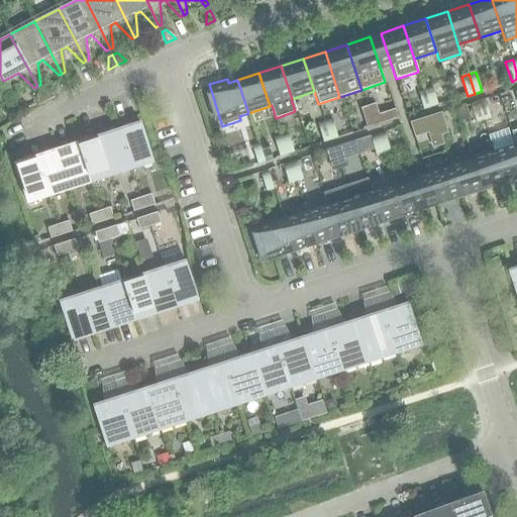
[(432,86),(424,88),(431,108),(438,105),(432,86)]
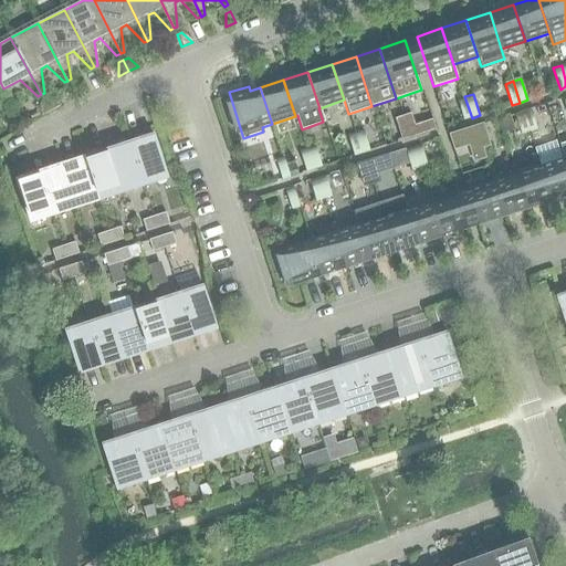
[(472,118),(464,96),(457,100),(464,121),(472,118)]
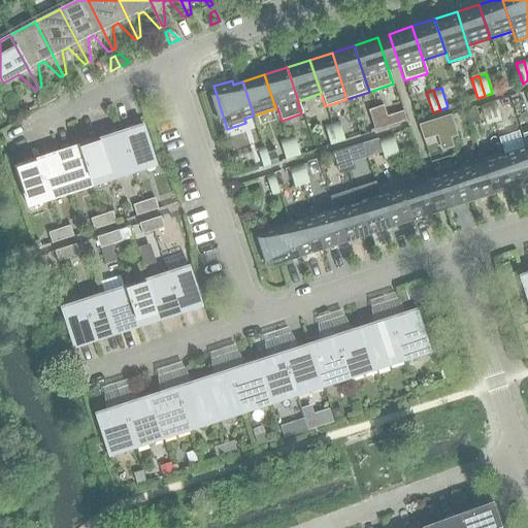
[(46,91),(41,94),(47,104),(57,99),(46,91)]
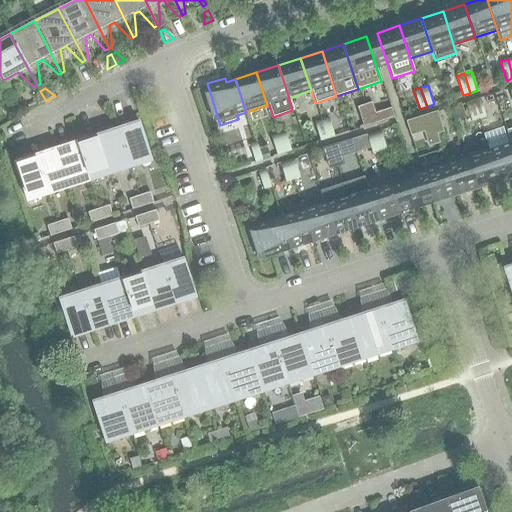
[(46,101),(40,91),(36,93),(37,106),(46,101)]
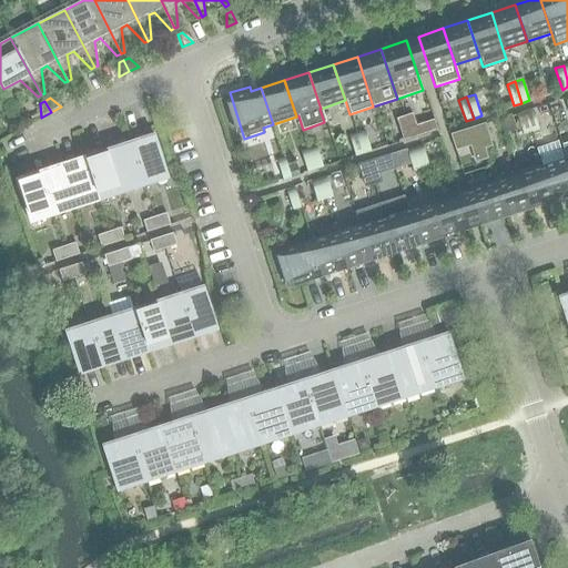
[(531,109),(524,111),(530,133),(538,130),(531,109)]
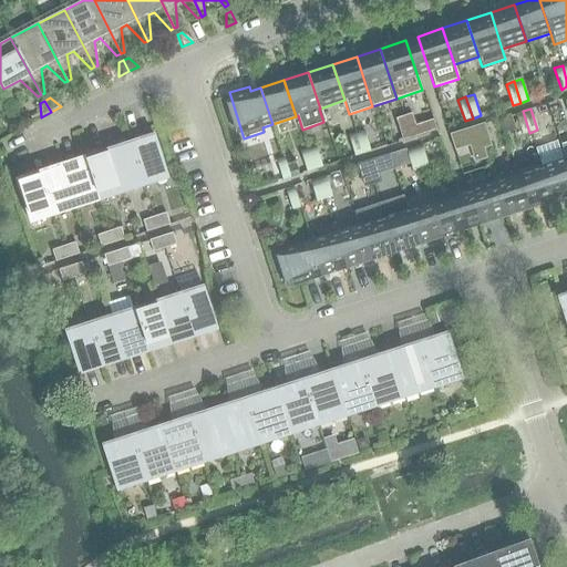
[(529,133),(523,111),(515,114),(522,135),(529,133)]
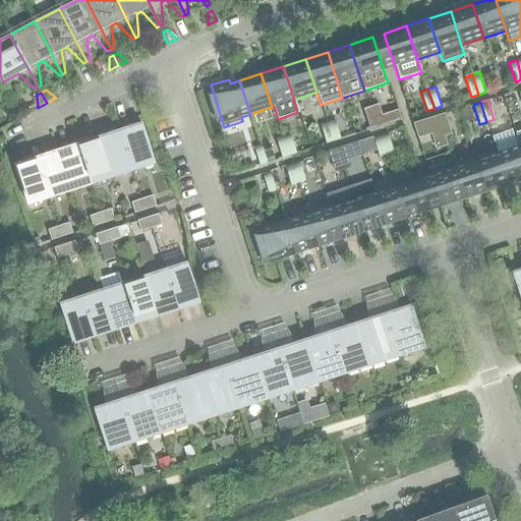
[(378,105),(370,108),(378,127),(385,125),(378,105)]
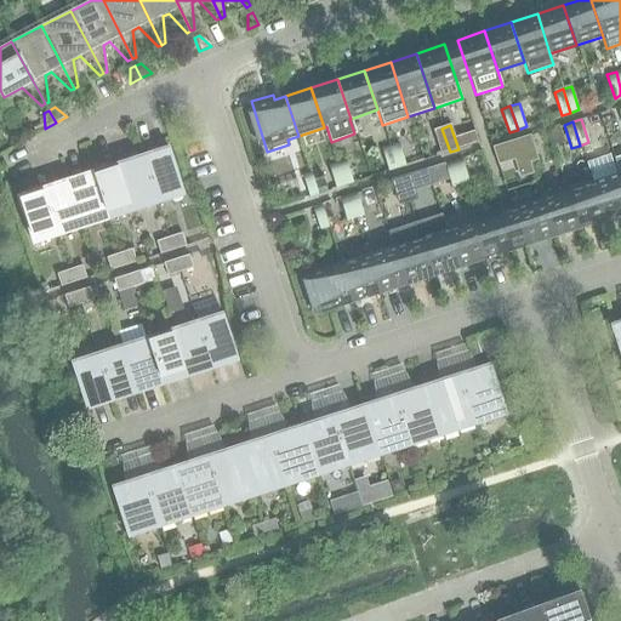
[(450,152),(442,129),(433,131),(440,154),(450,152)]
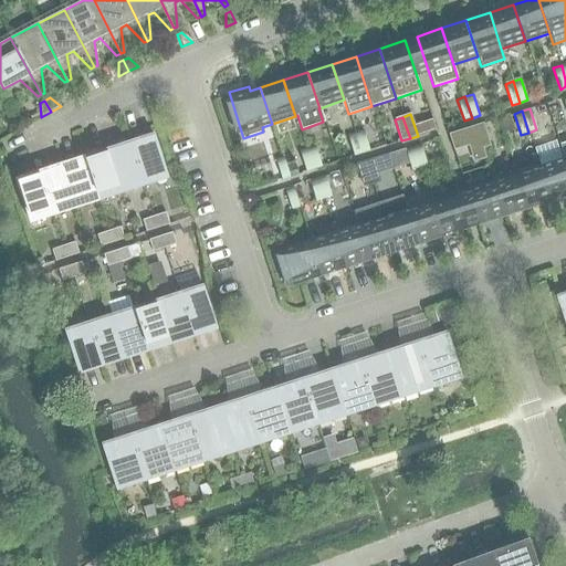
[(481,124),(473,127),(481,148),(489,146),(481,124)]
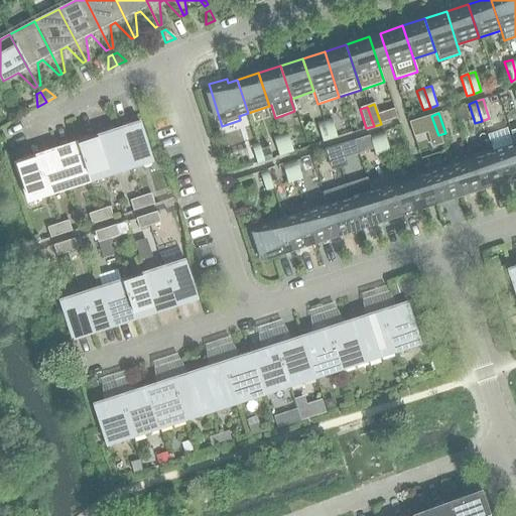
[(413,137),(436,129),(431,116),(409,123),(413,137)]
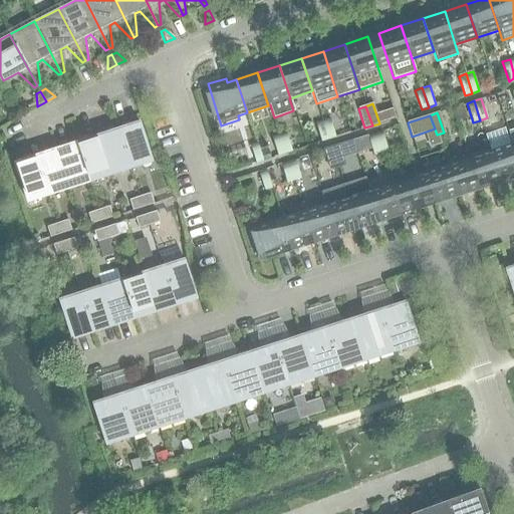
[(328,141),(335,138),(329,118),(322,120),(328,141)]
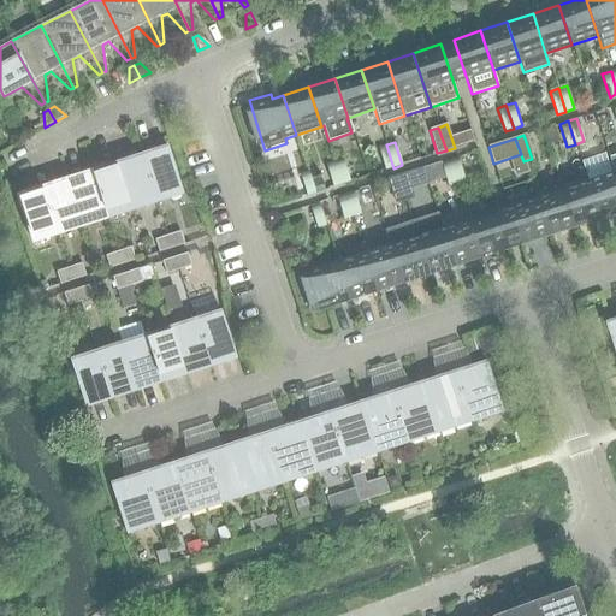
[(385,171),(394,169),(386,144),(378,147),(385,171)]
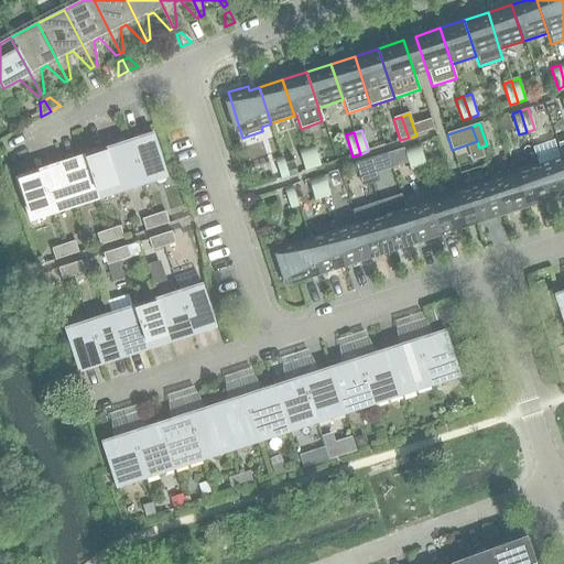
[(151,134),(129,142),(141,182),(164,174),(152,133),(150,133),(151,134)]
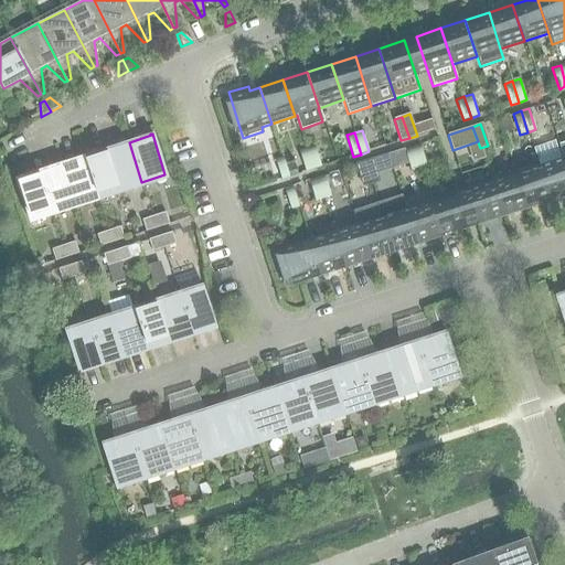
[(129,142),(106,150),(119,189),(141,182),(129,142)]
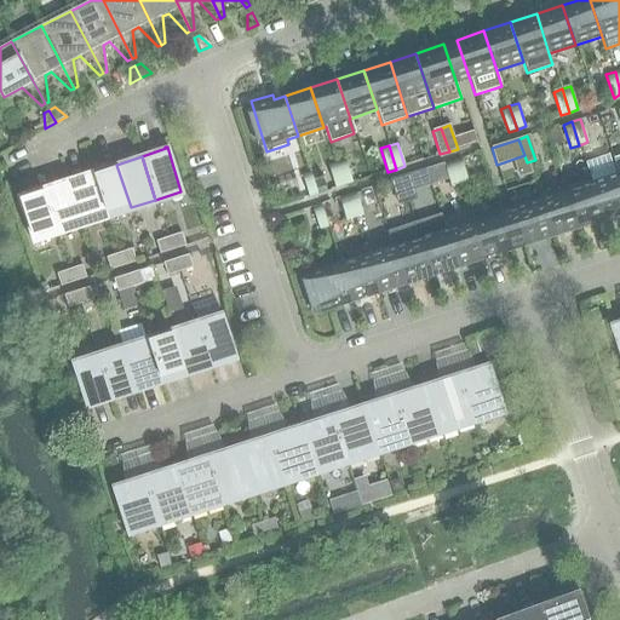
[(460,158),(451,161),(459,184),(468,182),(460,158)]
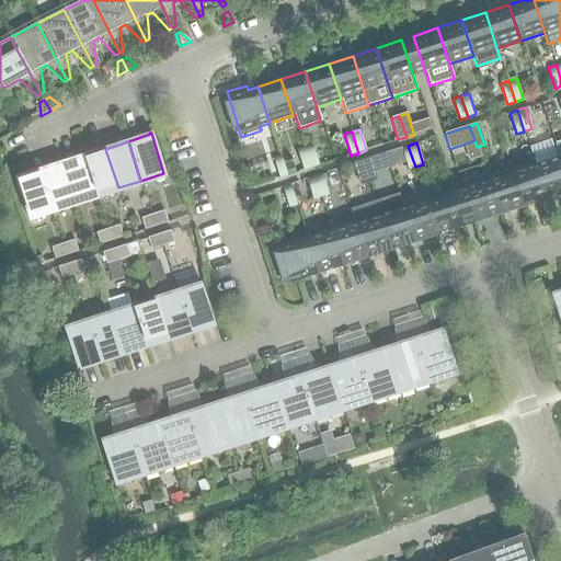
[(311,145),(304,147),(311,169),(319,165),(311,145)]
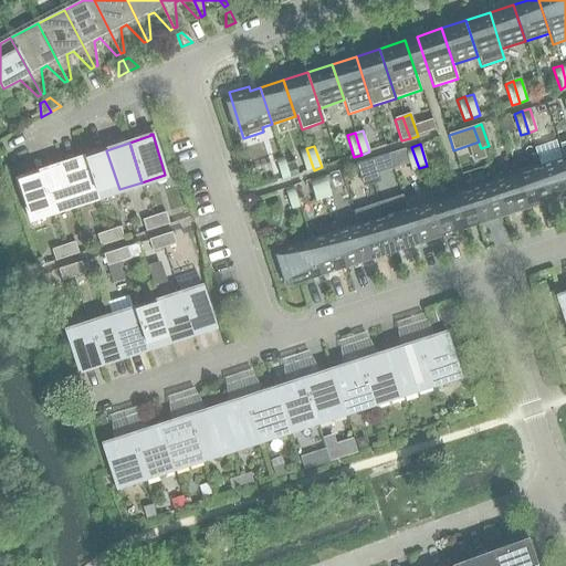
[(419,168),(411,147),(404,149),(411,170),(419,168)]
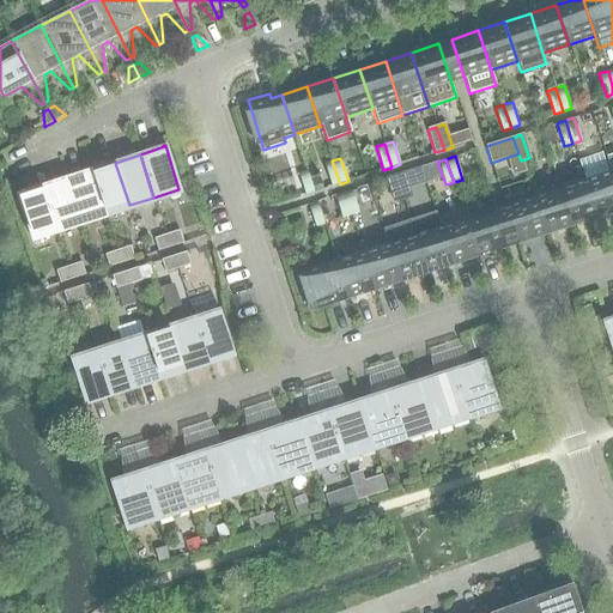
[(340,184),(332,161),(323,164),(331,187),(340,184)]
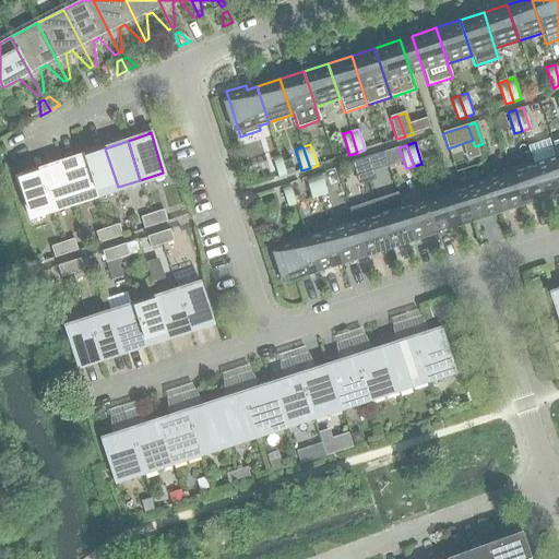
[(105,149),(83,155),(95,194),(118,187),(105,149)]
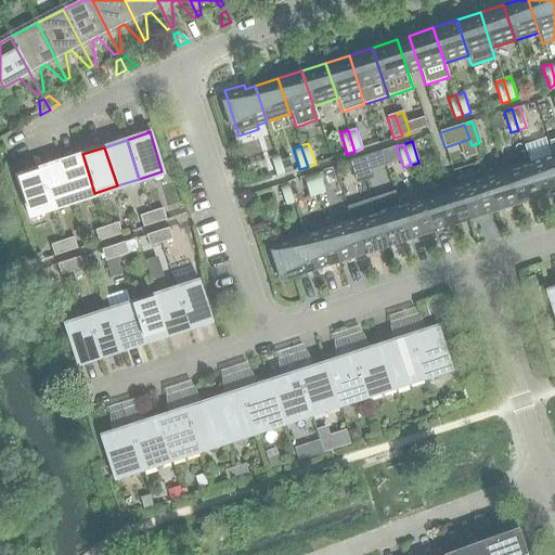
[(275,177),(284,175),(276,153),(269,156),(275,177)]
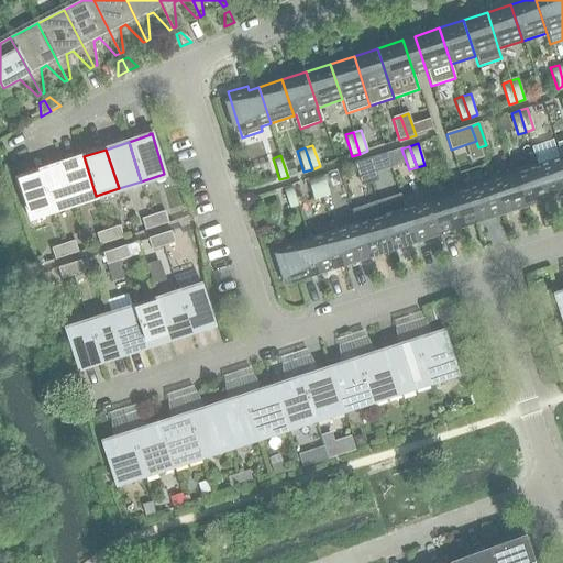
[(84,156),(61,164),(74,203),(96,196),(84,156)]
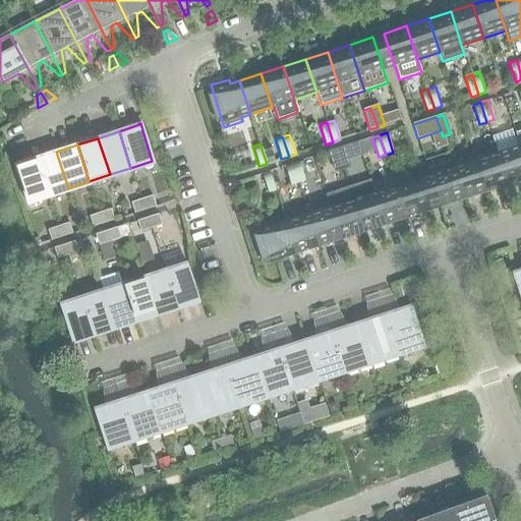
[(520,154),(518,146),(497,153),(507,185),(520,180),(520,154)]
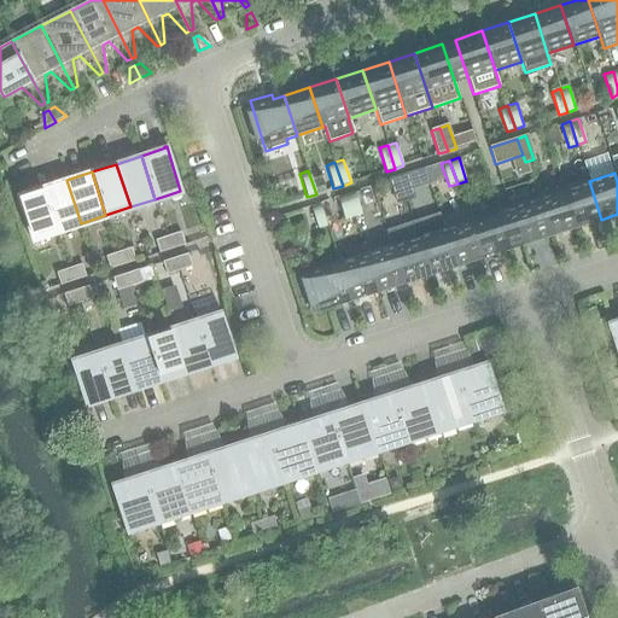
[(406,175),(397,178),(404,200),(413,198),(406,175)]
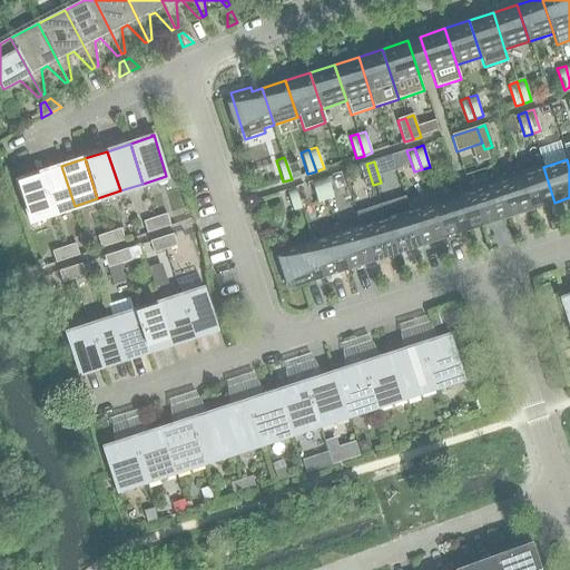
[(373,185),(366,164),(359,166),(365,188),(373,185)]
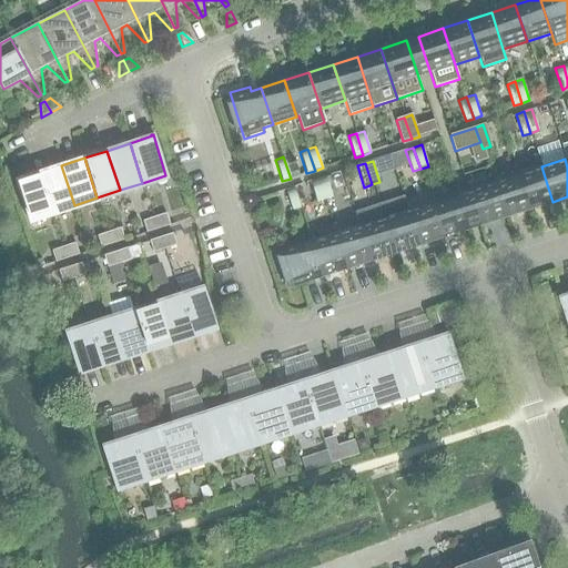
[(61,165),(38,173),(51,212),(74,205),(61,165)]
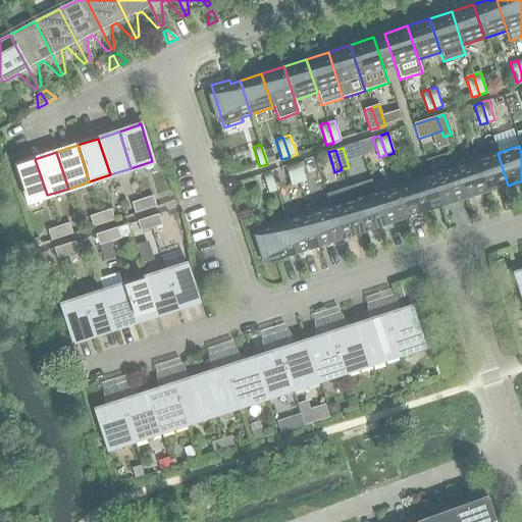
[(498,153),(475,160),(485,193),(508,186),(498,153)]
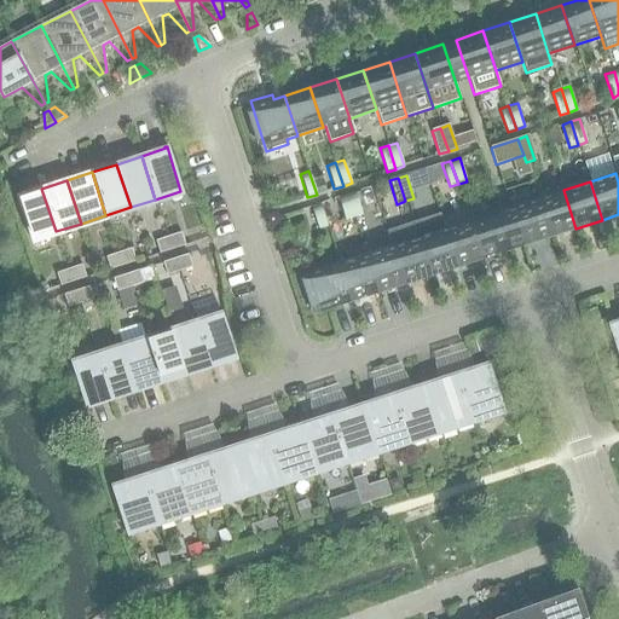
[(323,183),(313,185),(317,195),(325,191),(323,183)]
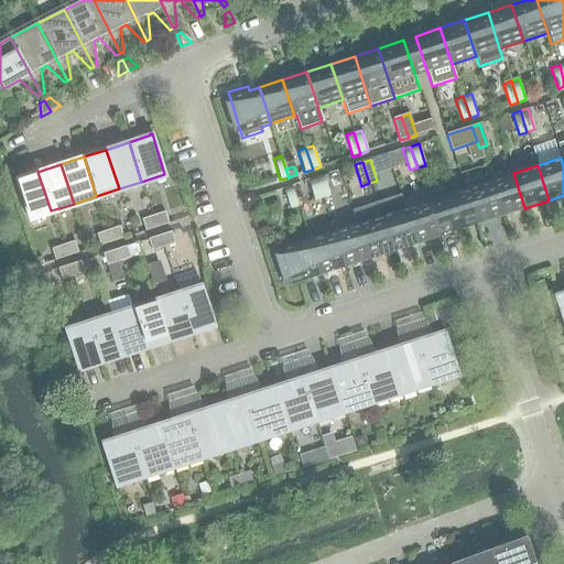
[(28,218),(51,210),(38,172),(15,179),(15,177),(14,177),(28,218)]
